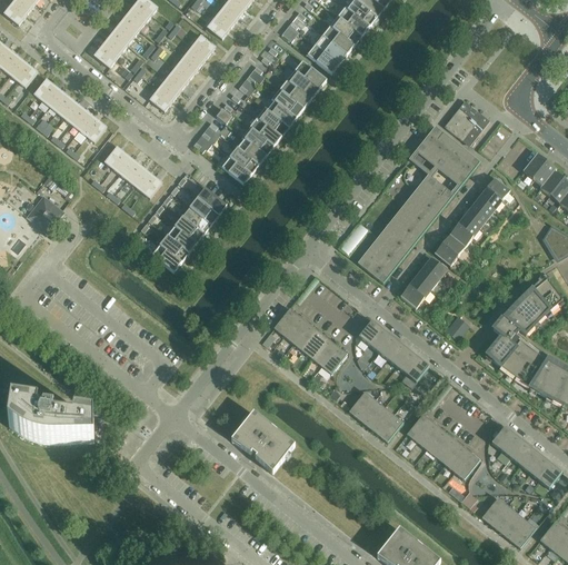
[(35,2),(31,0),(12,0),(11,1),(27,13),(35,2)]
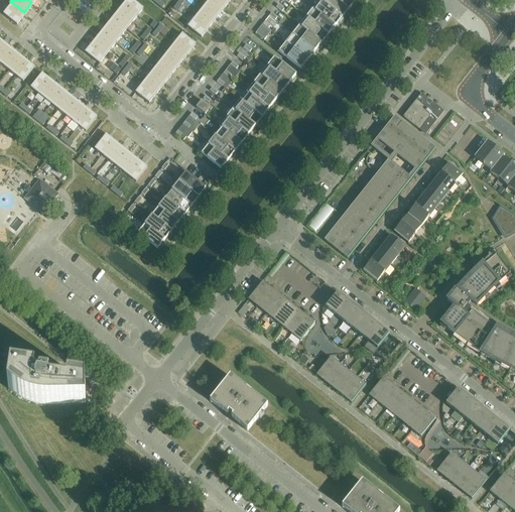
[(124,0),(123,1),(123,2),(137,13),(142,6),(134,0),(124,0)]
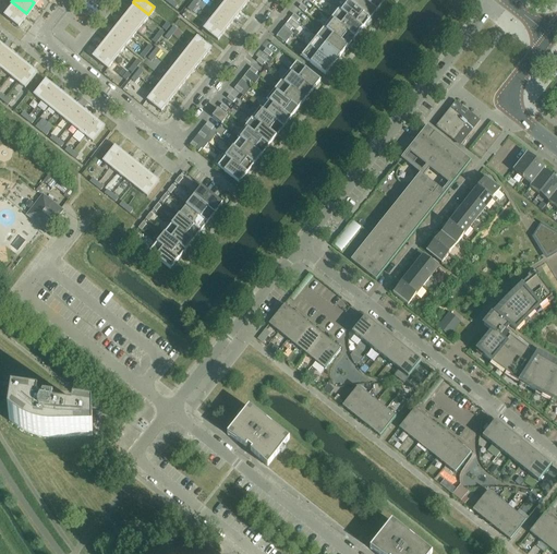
[(242,5),(234,0),(222,0),(219,4),(233,16),(242,5)]
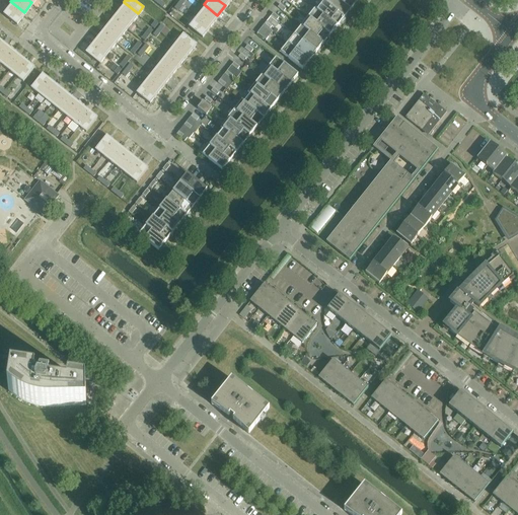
[(343,15),(324,0),(318,0),(314,6),(336,23),(343,15)]
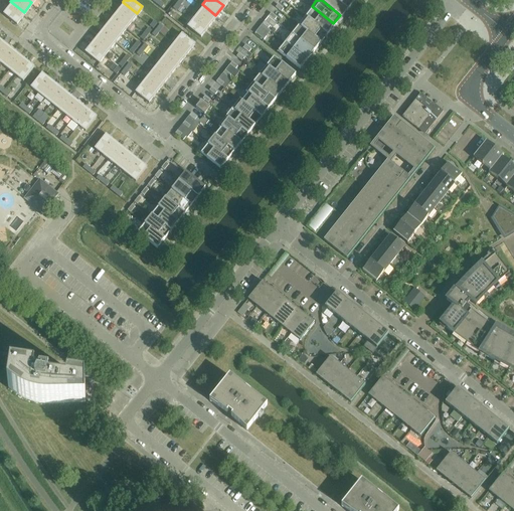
[(347,6),(339,0),(322,0),(340,15),(347,6)]
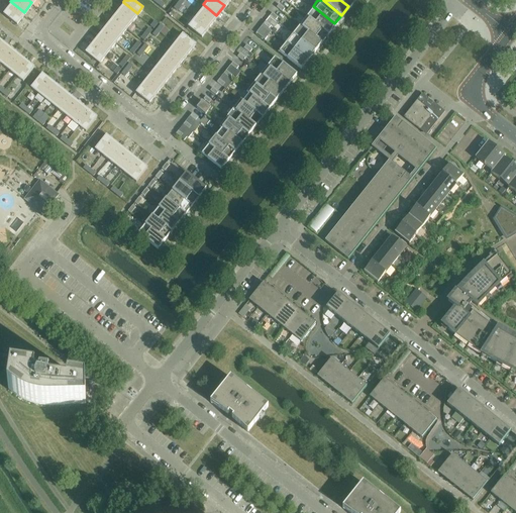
[(24,12),(10,1),(3,11),(16,22),(24,12)]
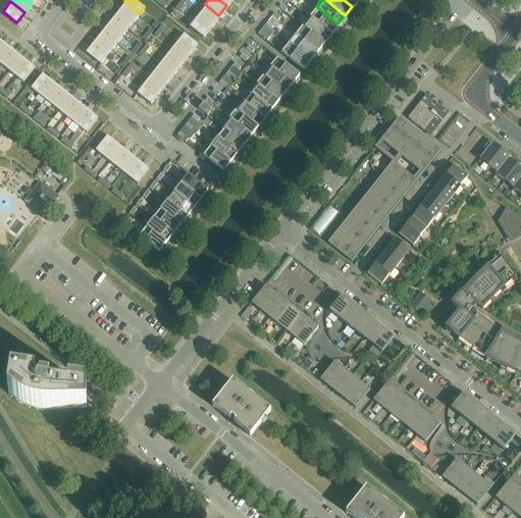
[(124,2),(118,8),(133,20),(139,13),(124,2)]
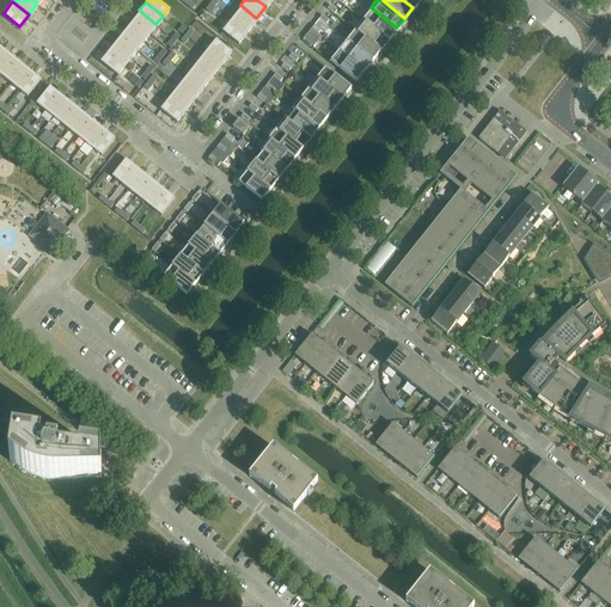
[(256,18),(240,5),(231,17),(248,29),(256,18)]
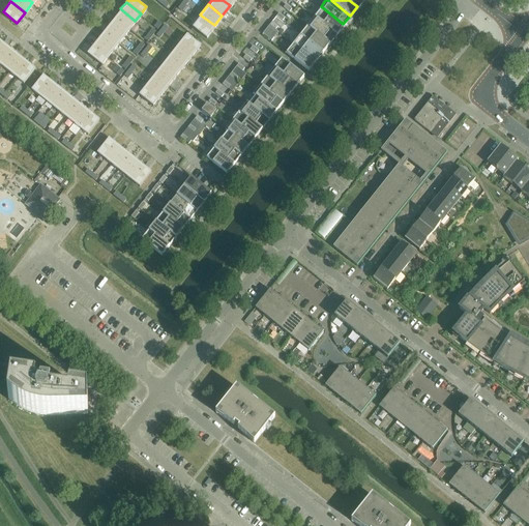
[(343,24),(321,6),(314,15),(336,33),(343,24)]
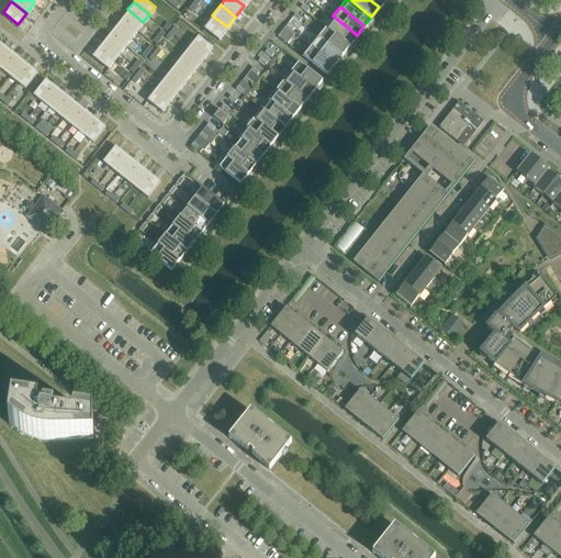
[(127,9),(122,17),(137,29),(143,22),(127,9)]
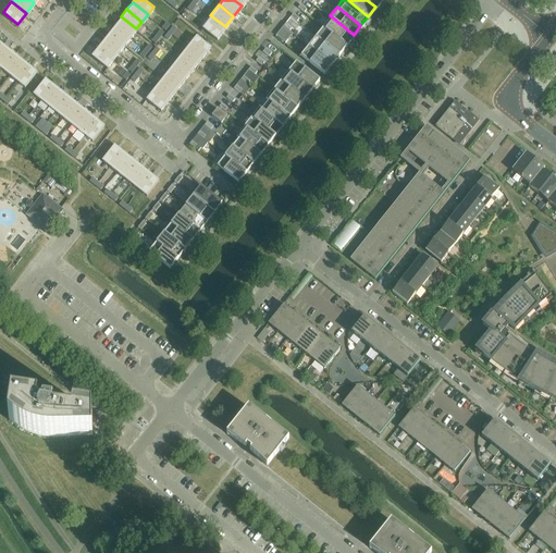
[(225,26),(210,15),(202,26),(217,37),(225,26)]
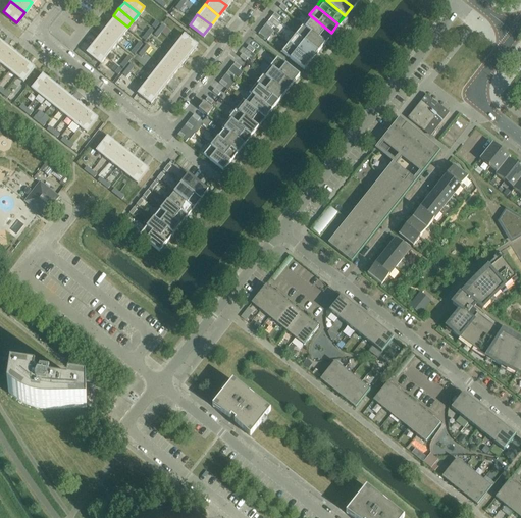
[(331,33),(309,14),(302,23),(324,41),(331,33)]
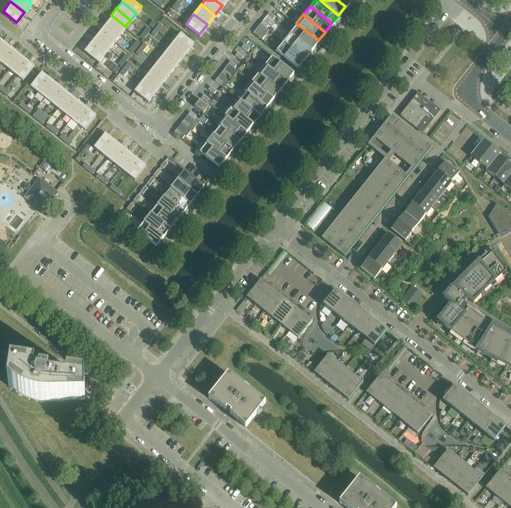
[(111,15),(106,22),(120,33),(125,26),(111,15)]
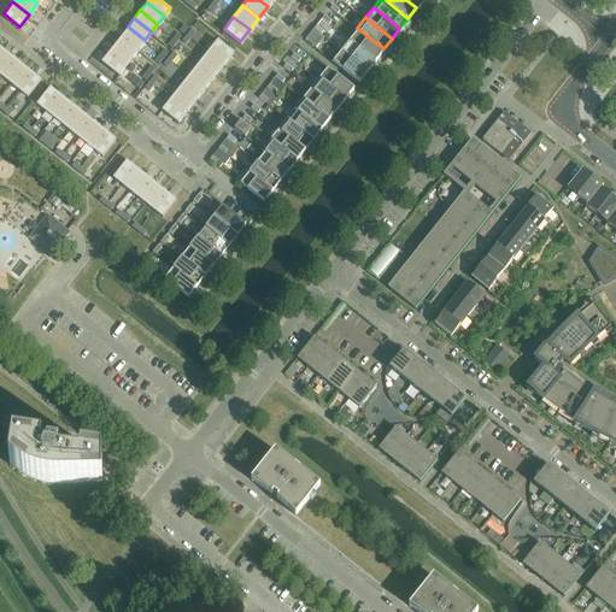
[(128,27),(121,34),(138,48),(145,40),(128,27)]
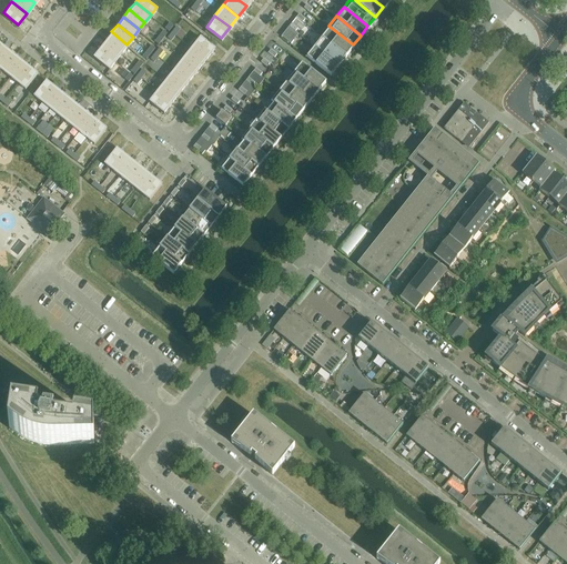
[(353,44),(328,26),(321,34),(345,54),(353,44)]
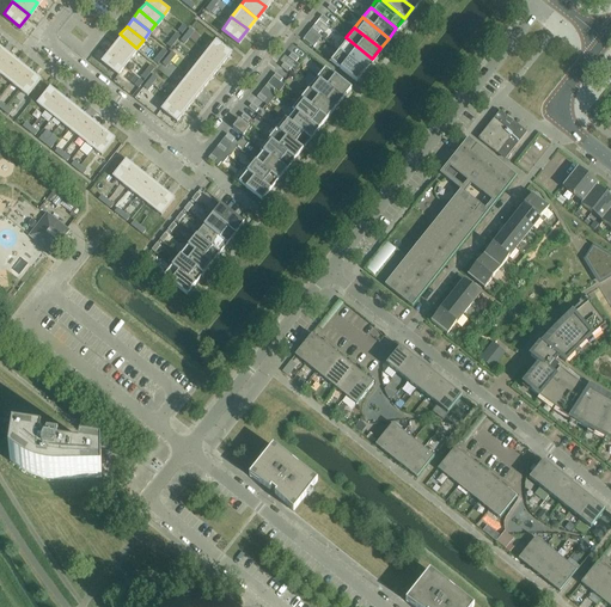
[(316,40),(305,32),(303,36),(312,44),(316,40)]
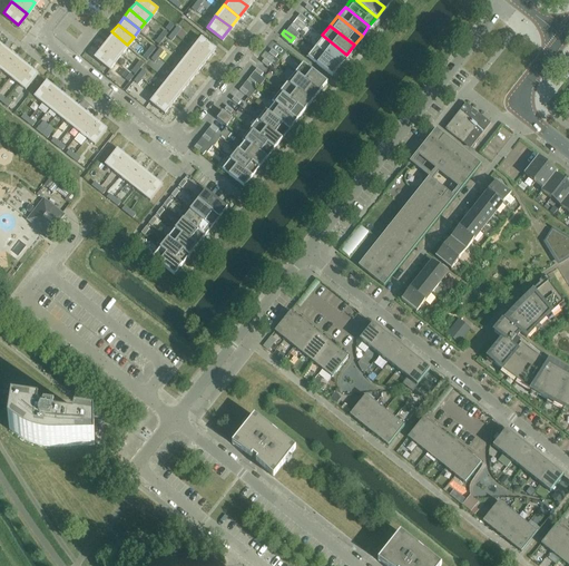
[(111,31),(106,39),(121,51),(127,45),(111,31)]
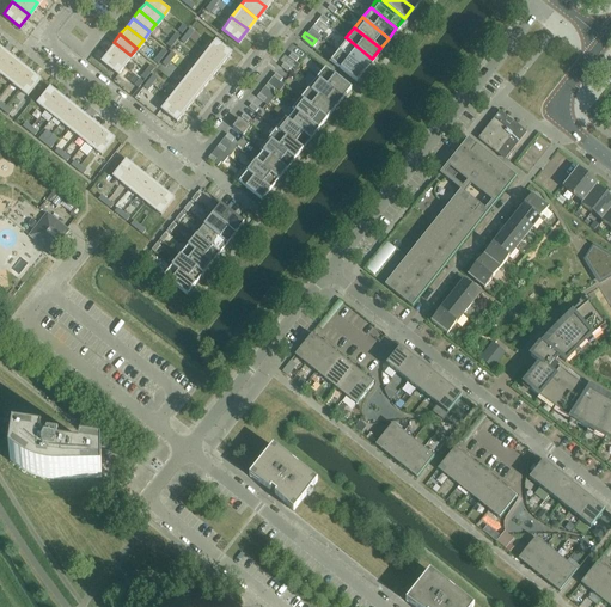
[(215,37),(206,48),(206,49),(221,61),(231,49),(215,37)]
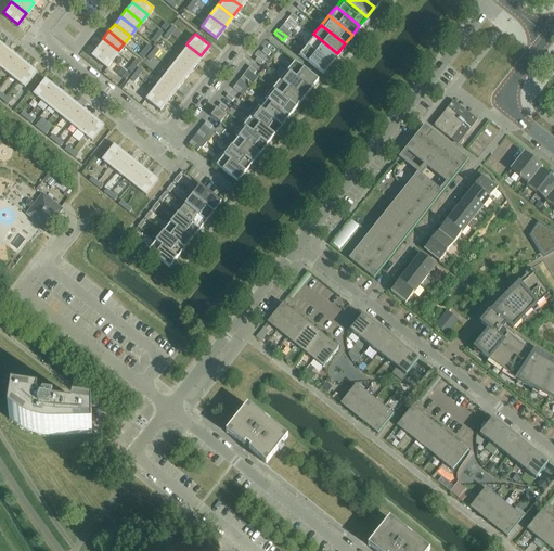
[(337,53),(313,34),(307,43),(330,62),(337,53)]
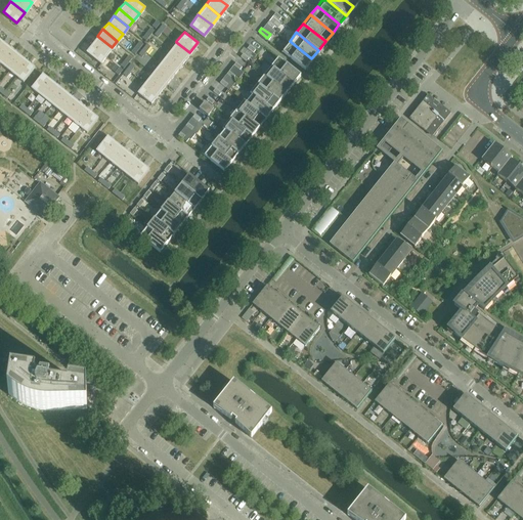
[(97,36),(91,43),(106,54),(112,47),(97,36)]
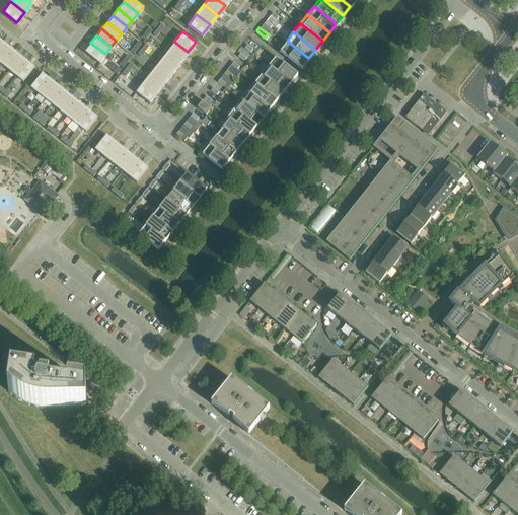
[(308,58),(287,41),(280,49),(301,67),(308,58)]
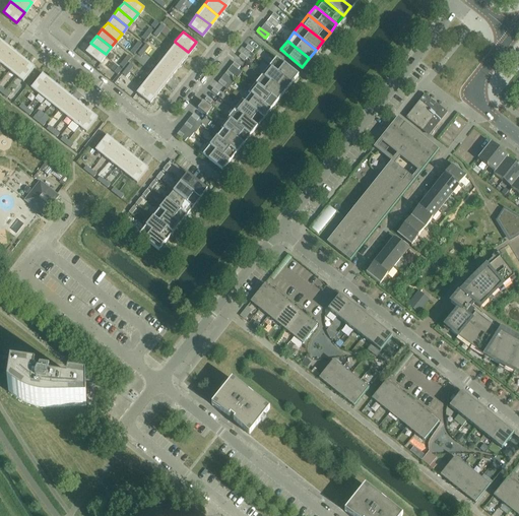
[(188,52),(175,42),(168,51),(181,62),(188,52)]
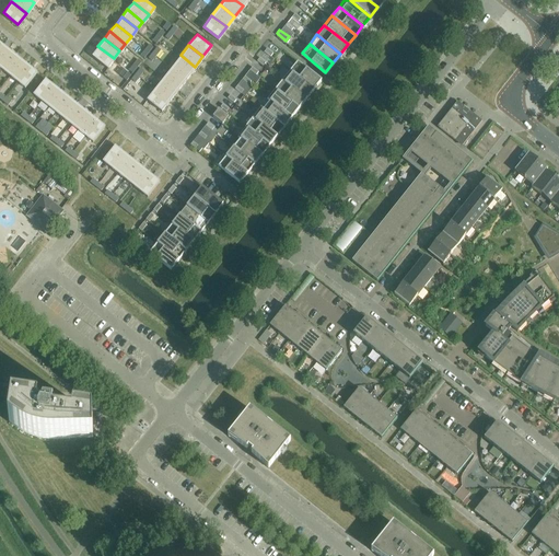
[(7,46),(0,54),(0,66),(2,67),(14,51),(7,46)]
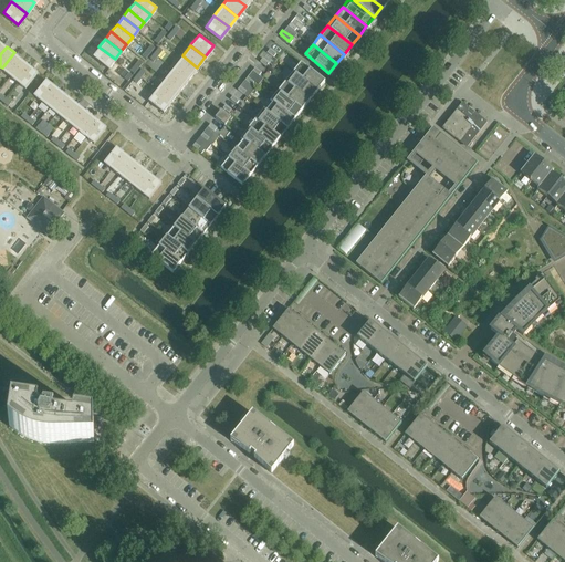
[(108,66),(115,59),(98,47),(93,54),(108,66)]
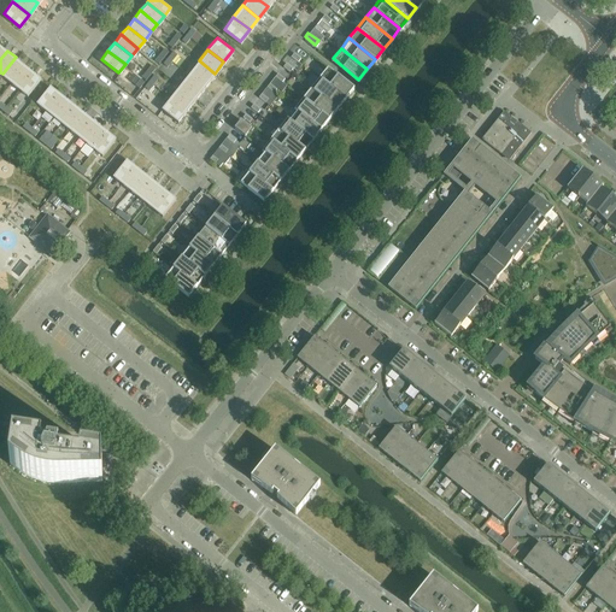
[(16,57),(3,74),(10,81),(23,64),(16,57)]
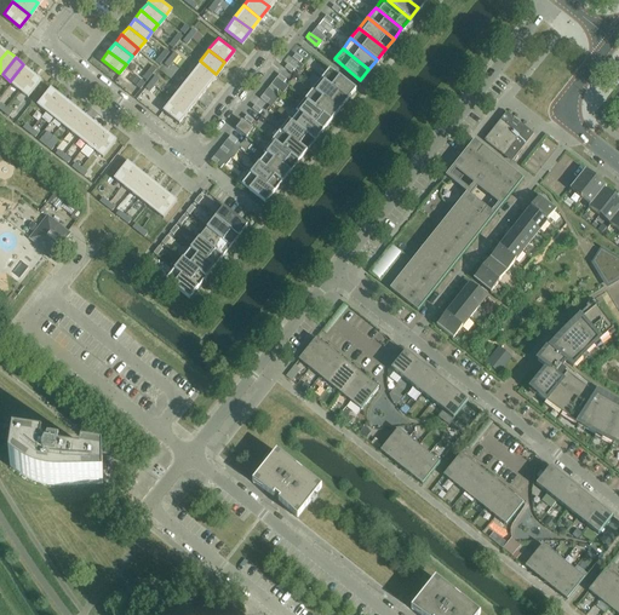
[(216,74),(200,61),(190,73),(206,85),(216,74)]
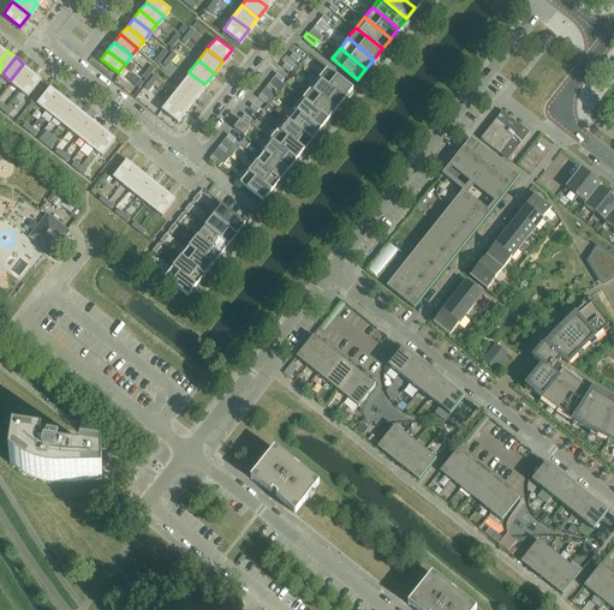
[(23,64),(10,81),(18,87),(31,70),(23,64)]
